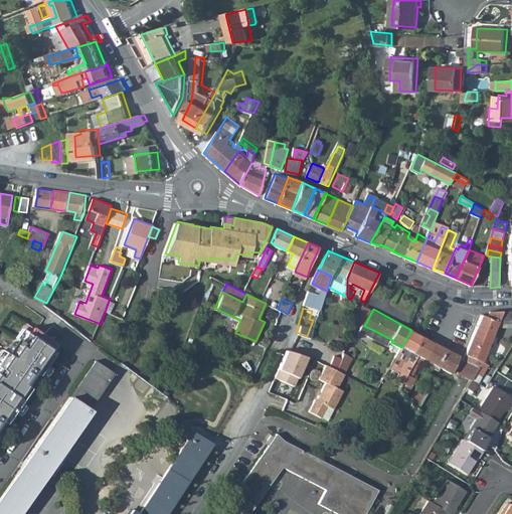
[(490,317),(483,314),(468,354),(483,359),(502,327),(507,329),(511,328),(511,312),(491,313),(490,317)]
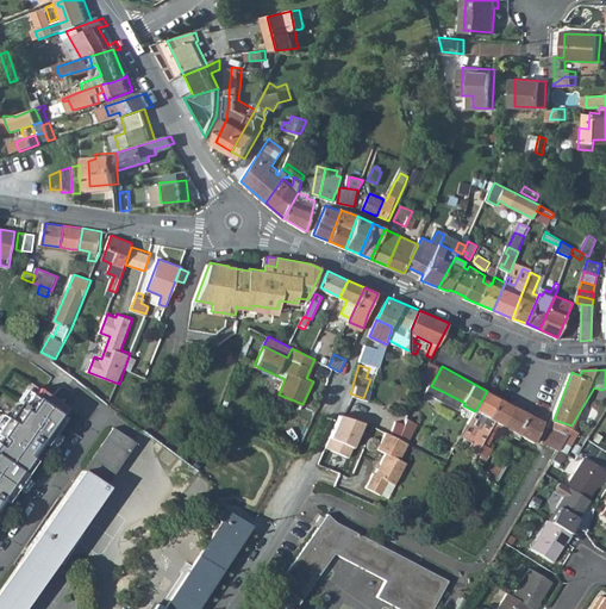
[(418,381),(423,373),(417,371),(413,379),(418,381)]
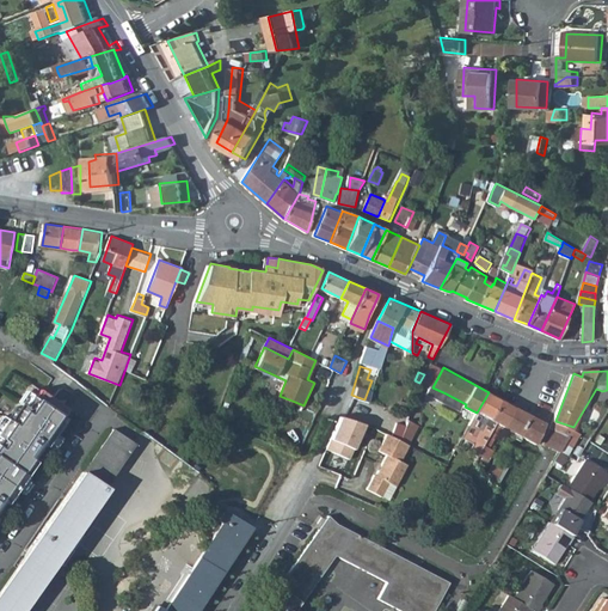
[(0,506),(4,501),(7,503),(36,462),(32,459),(42,444),(47,446),(60,427),(57,426),(69,409),(40,389),(35,398),(30,396),(22,409),(18,407),(8,420),(6,419),(0,427),(0,438),(0,439),(0,438),(0,506)]
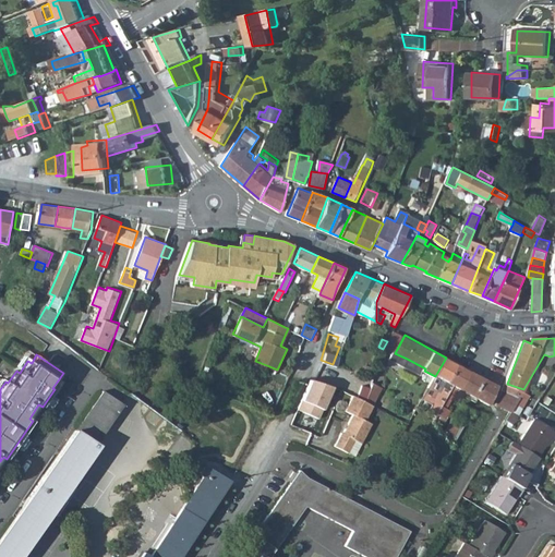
[(455,385),(449,380),(458,364),(446,358),(435,376),(436,377),(437,374),(447,380),(442,390),(449,395),(455,385)]
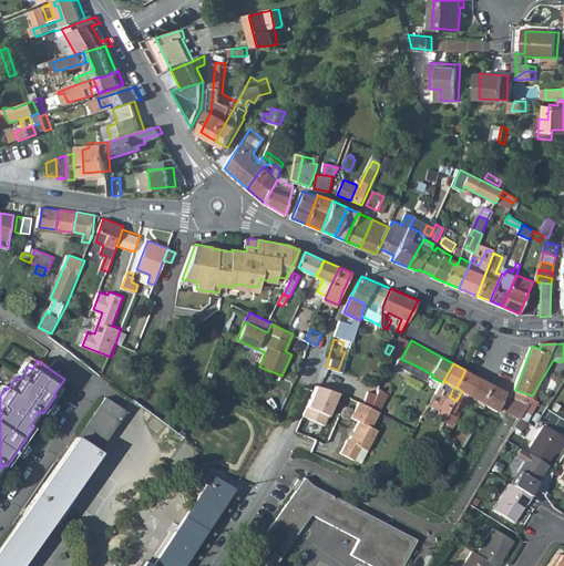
[(413,364),(412,368),(430,378),(431,377),(432,374),(413,364)]
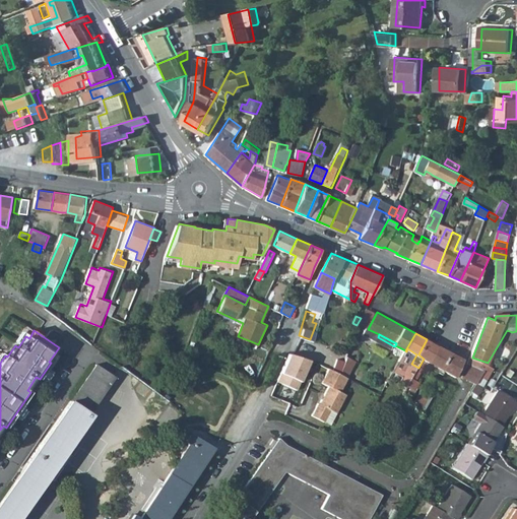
[(405,393),(414,398),(423,383),(417,380),(429,361),(436,365),(434,369),(444,374),(446,370),(457,376),(464,360),(427,339),(418,354),(424,359),(418,368),(405,393)]
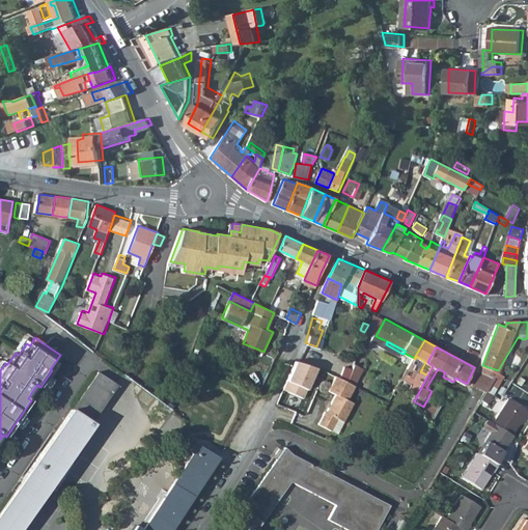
[(297,358),(287,390),(310,396),(320,365),(297,358)]
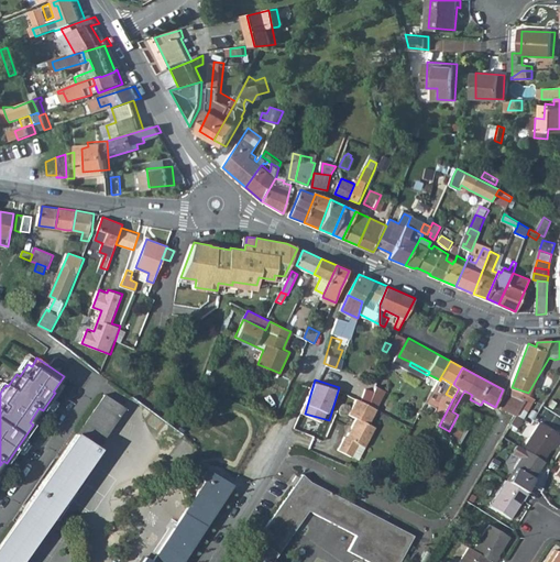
[(377,385),(371,404),(377,408),(387,389),(377,385)]
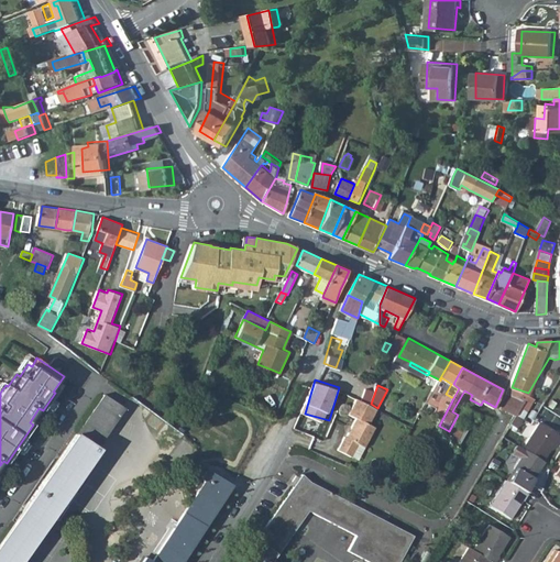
[(509,395),(525,399),(515,415),(523,419),(536,397),(528,393),(512,387),(509,395)]
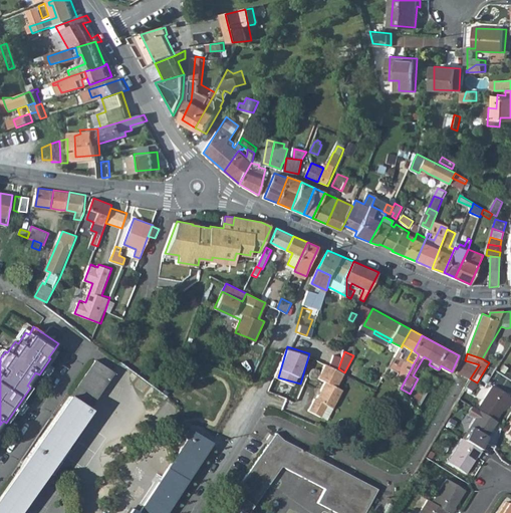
[(113,372),(96,360),(71,397),(88,409),(113,372)]
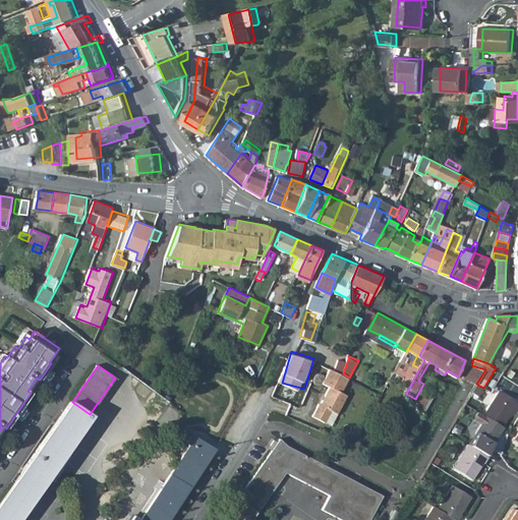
[(476,384),(485,369),(471,365),(465,382),(471,384),(469,388),(473,390),(476,384)]
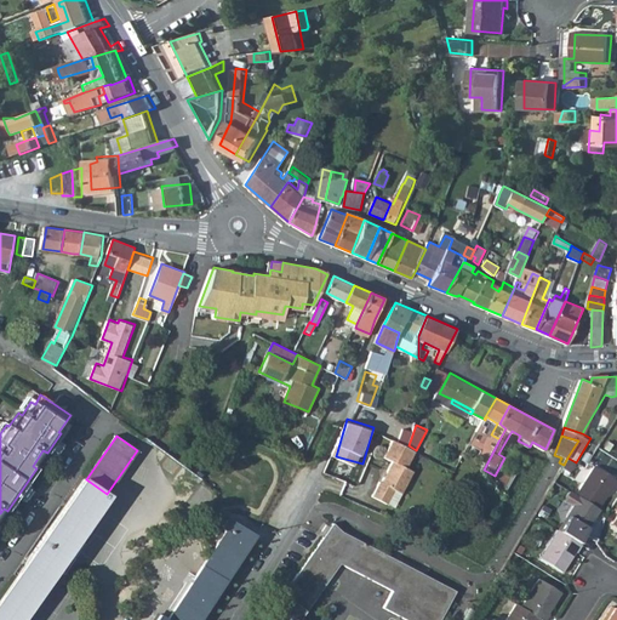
[(413,449),(393,438),(386,453),(393,458),(382,477),(381,477),(372,493),(387,500),(394,488),(400,490),(412,468),(405,464),(413,449)]
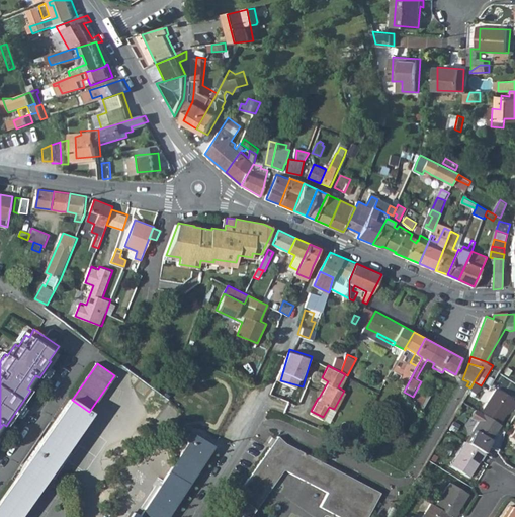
[(481,385),(474,381),(470,388),(469,390),(476,394),(481,385)]
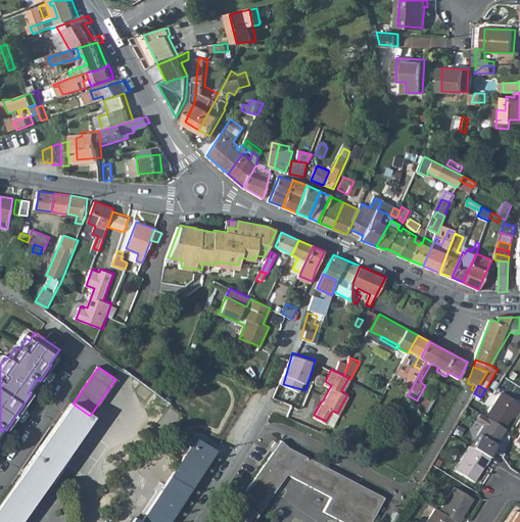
[(519,398),(500,386),(482,415),(484,416),(503,426),(509,416),(506,415),(513,404),(515,406),(519,398)]
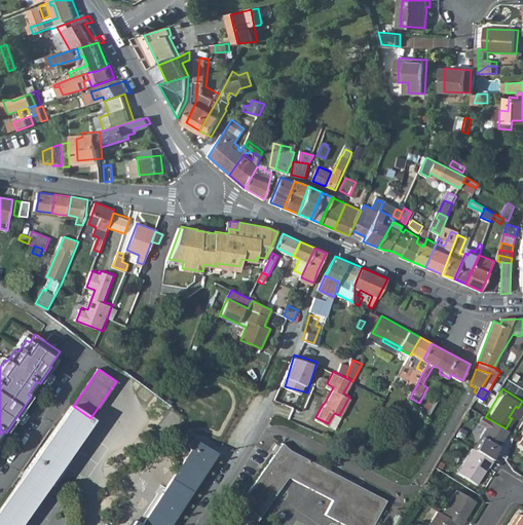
[(461,411),(467,402),(447,390),(442,400),(449,404),(461,411)]
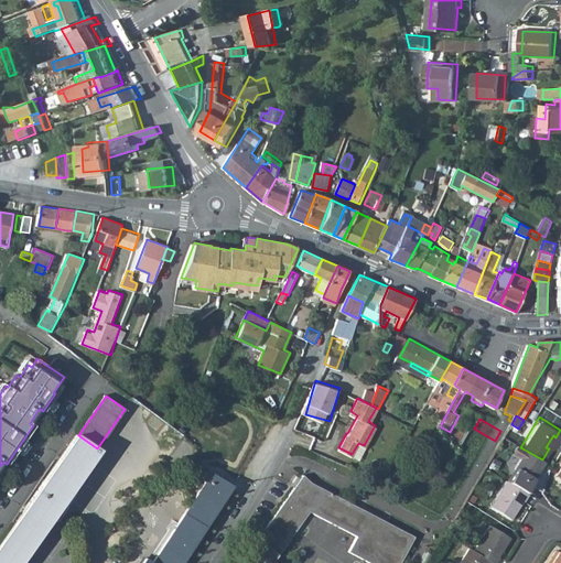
[(473,428),(472,429),(463,423),(457,433),(452,441),(470,452),(482,433),(474,429),(473,428)]
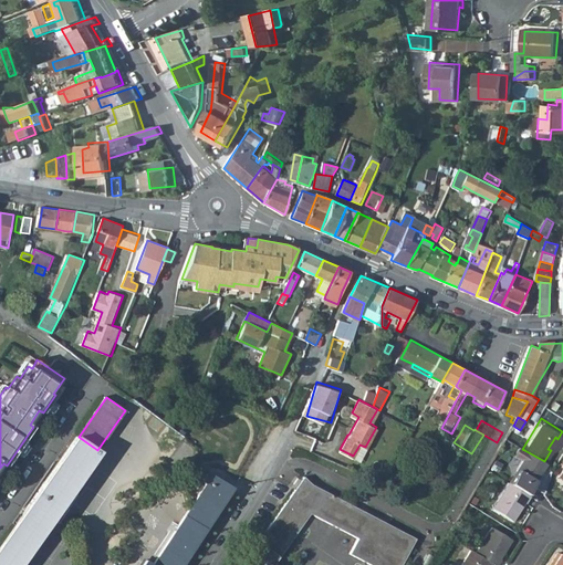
[(0,564),(21,564),(53,519),(60,524),(70,510),(63,505),(62,504),(98,451),(97,450),(79,437),(77,436),(0,548),(0,564)]
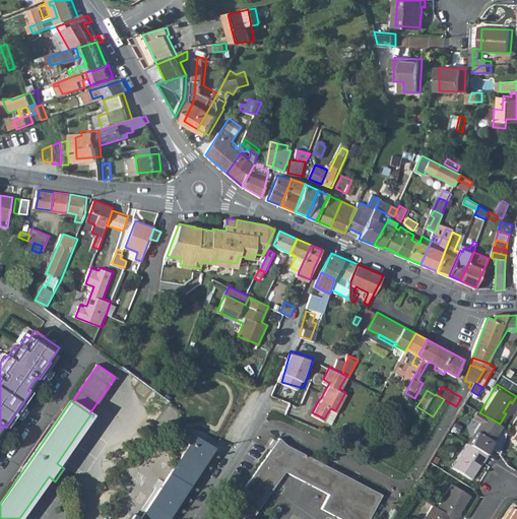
[(330,408),(324,418),(330,422),(335,410),(330,408)]
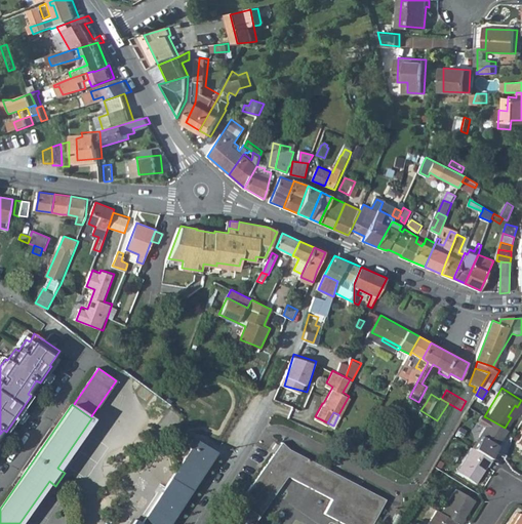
[(472,447),(489,457),(497,443),(495,442),(499,434),(502,436),(506,429),(505,428),(486,417),(484,416),(479,412),(474,420),(482,425),(470,445),(472,447)]
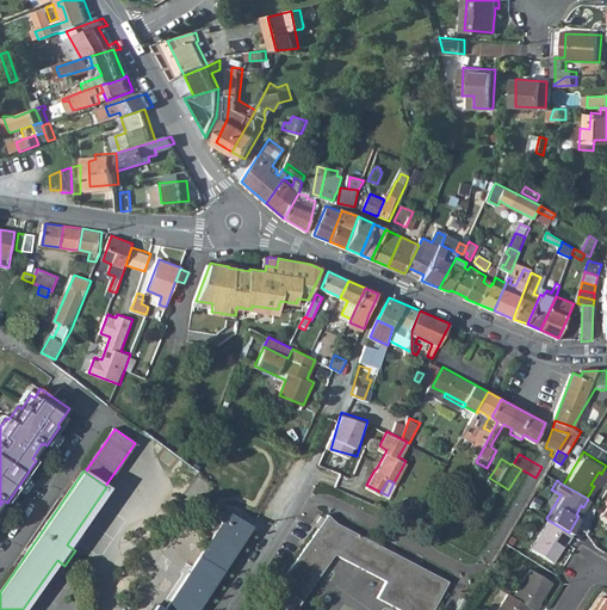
[(536,509),(540,500),(534,495),(530,505),(536,509)]
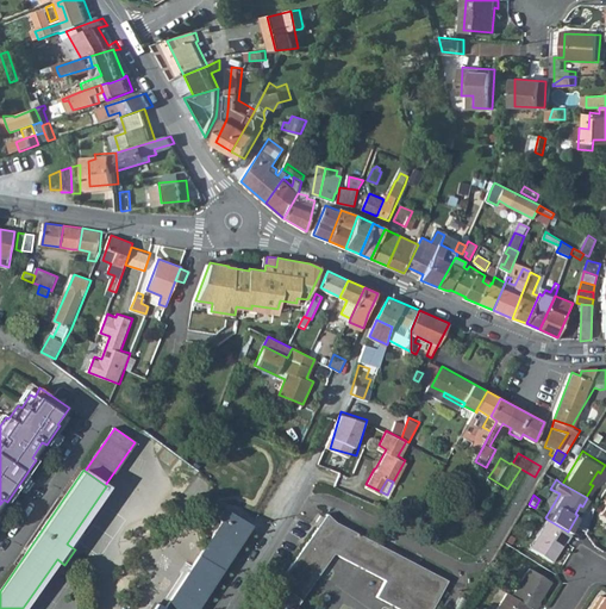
[(198,608),(251,524),(226,508),(217,522),(220,524),(167,608),(158,601),(152,608),(198,608)]
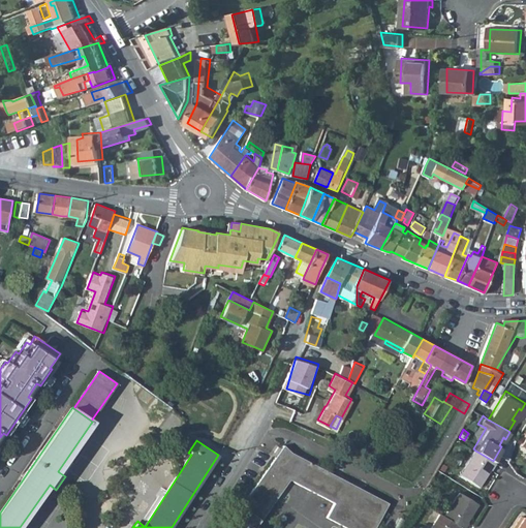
[(238,519),(231,527),(254,527),(259,520),(261,521),(290,480),(337,502),(330,517),(351,527),(377,527),(391,502),(294,453),(285,446),(244,504),(240,502),(238,504),(242,506),(235,517),(238,519)]
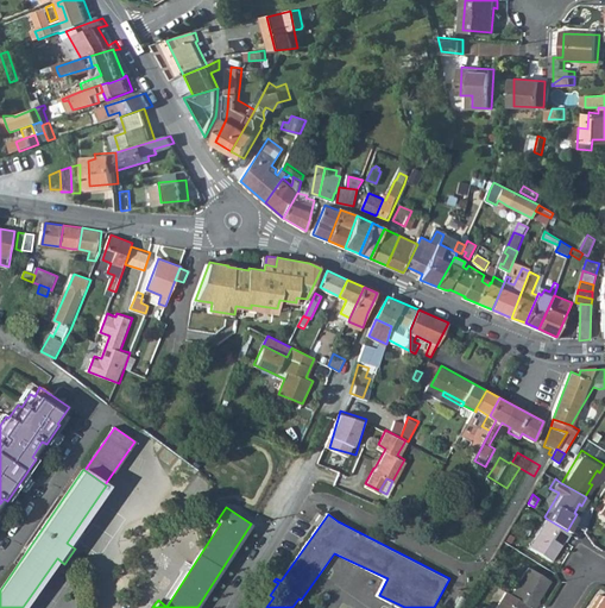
[(527,553),(549,568),(560,551),(556,549),(562,538),(566,540),(571,532),(567,531),(547,519),(527,553)]
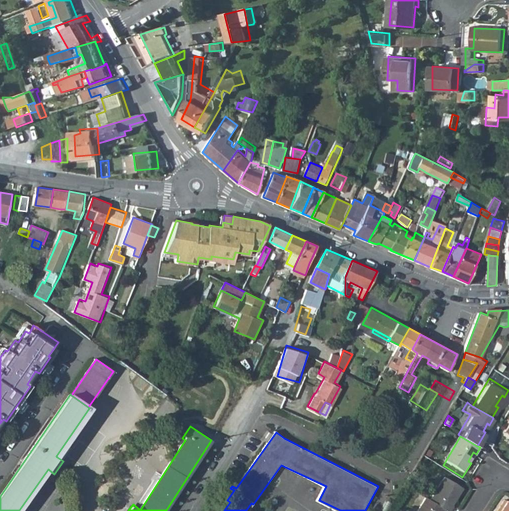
[(72,448),(66,444),(57,457),(63,461),(72,448)]
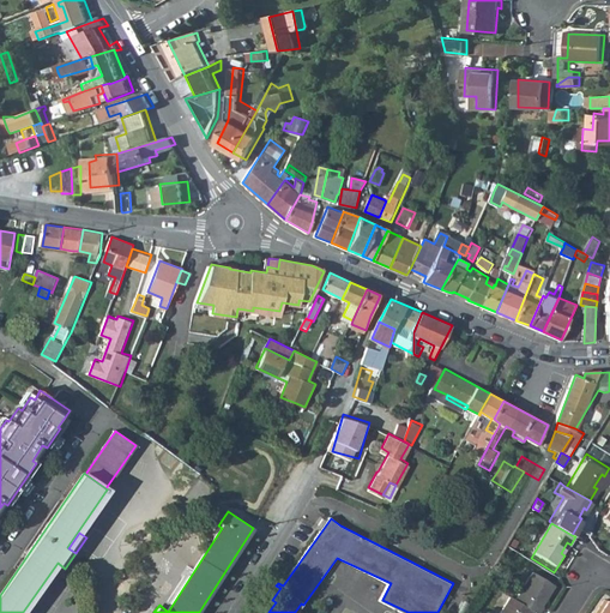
[(553,583),(532,570),(515,599),(533,610),(538,612),(543,606),(538,602),(545,590),(548,592),(553,583)]
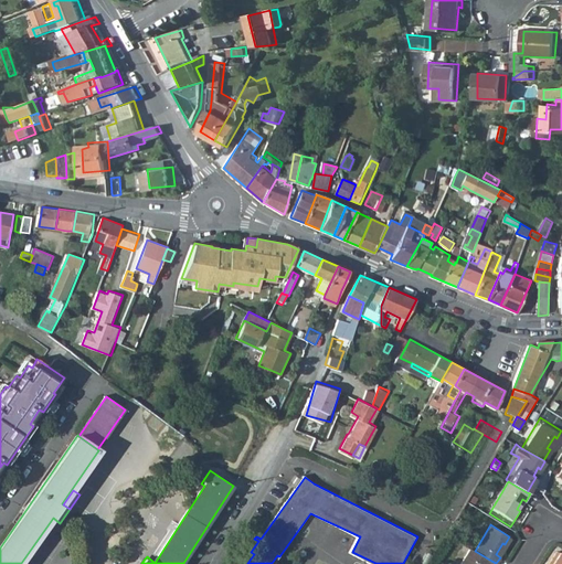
[(458,563),(459,563),(469,549),(464,544),(454,561),(458,563)]
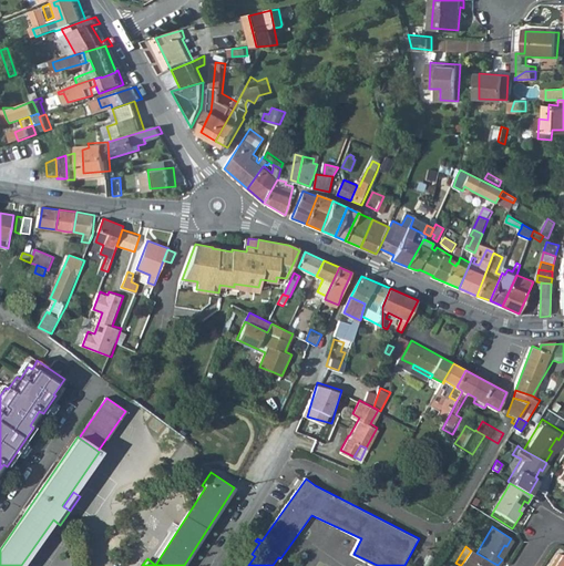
[(491,565),(493,563),(477,553),(471,551),(461,565),(491,565)]
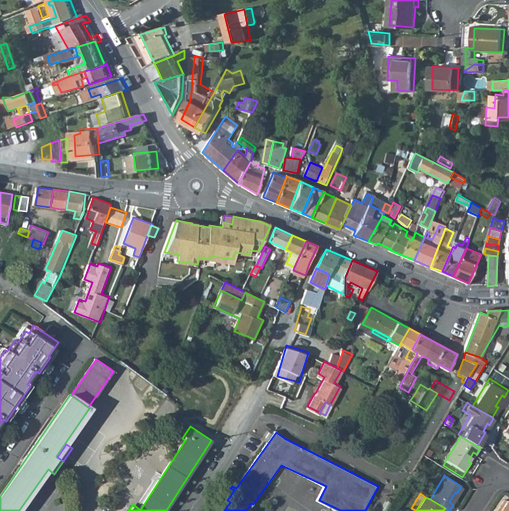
[(227,500),(219,510),(224,510),(230,502),(227,500)]
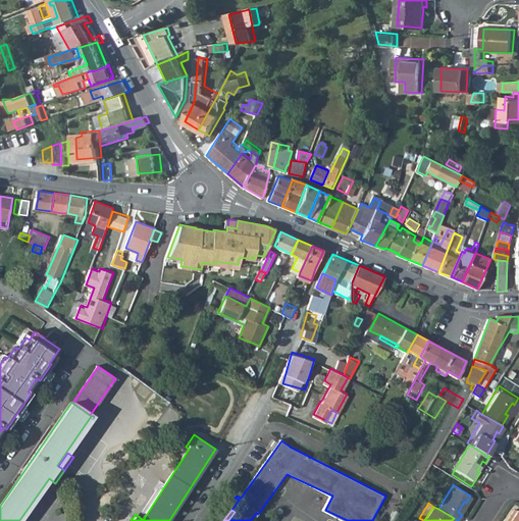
[(518,511),(517,510),(509,520),(518,520),(518,511)]
